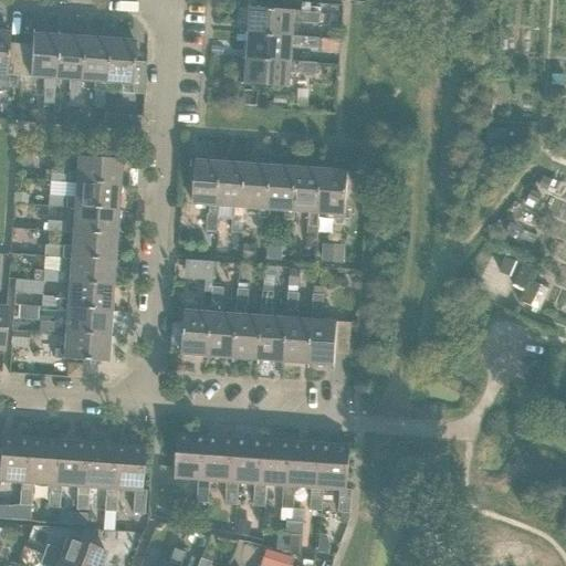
[(249,33),(293,37),(294,22),(320,24),(320,13),(294,11),(251,8),(249,33)]
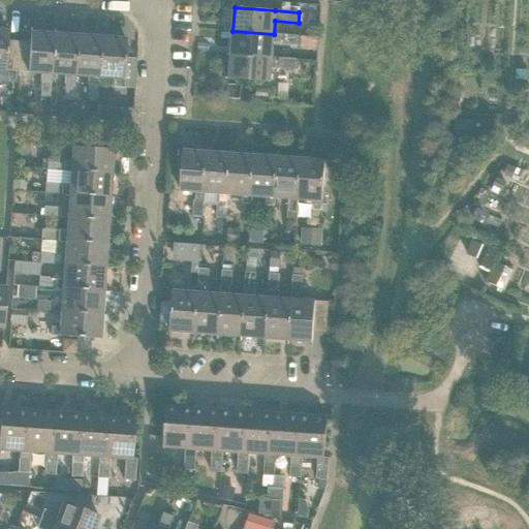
[(16,71),(18,41),(7,40),(8,30),(0,29),(0,94),(2,95),(4,71),(4,70),(16,71)]
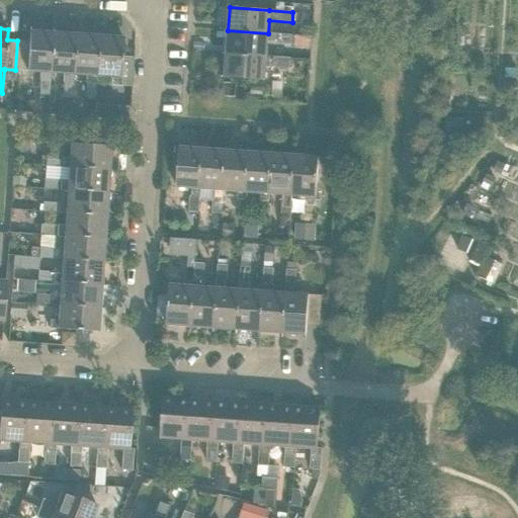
[(50,73),(53,32),(28,30),(28,41),(17,40),(15,70),(26,71),(26,72),(40,73),(38,95),(49,96),(50,73)]
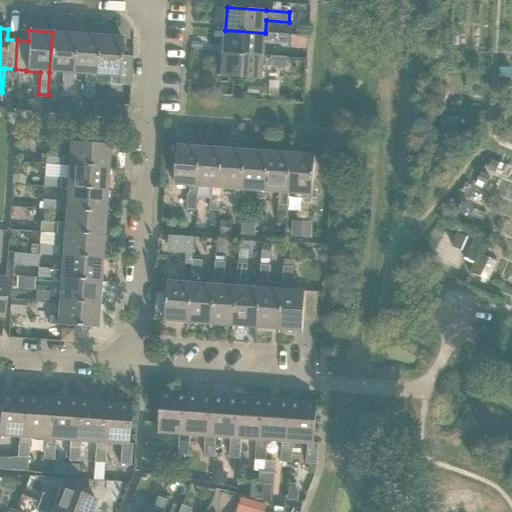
[(263,56),(265,33),(225,30),(223,53),(263,56)]
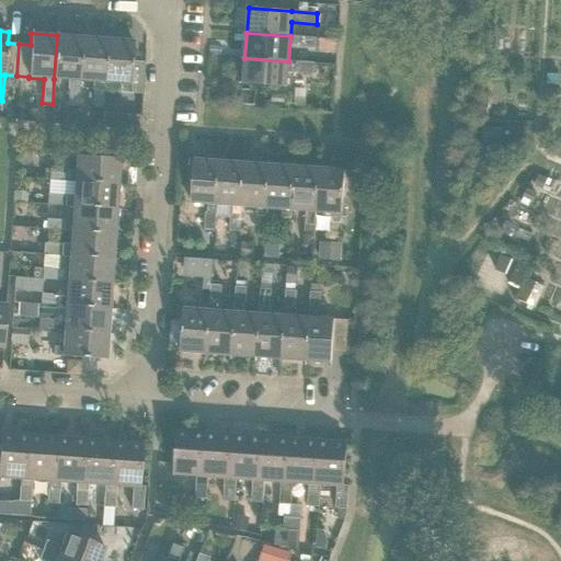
[(79,81),(82,37),(57,35),(54,79),(68,80),(67,105),(78,106),(79,81)]
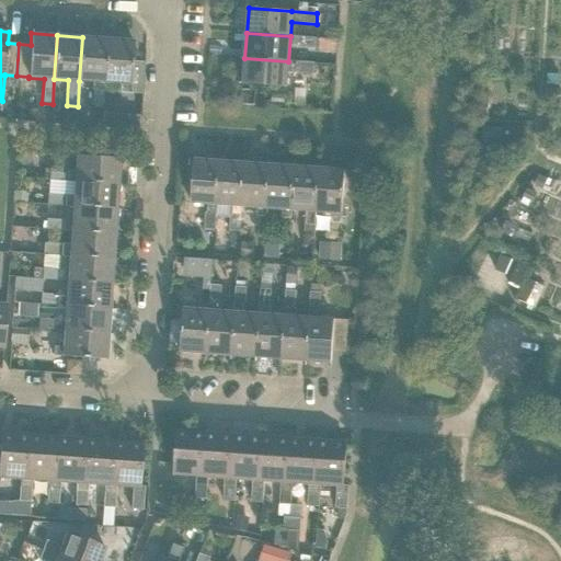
[(104,82),(106,38),(82,37),(79,81),(93,82),(92,107),(102,107),(104,82)]
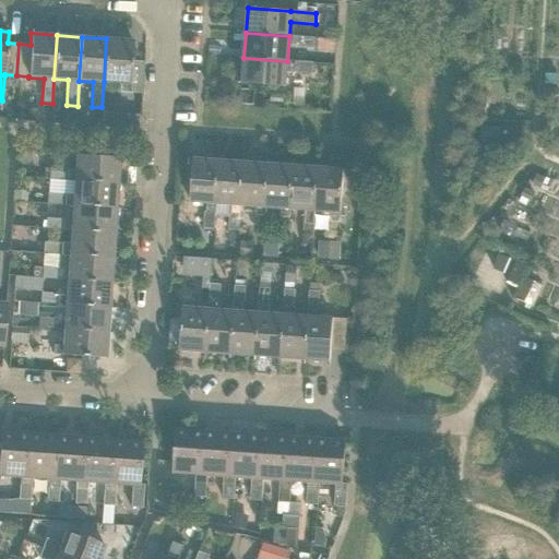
[(297,37),(296,47),(313,48),(314,38),(297,37)]
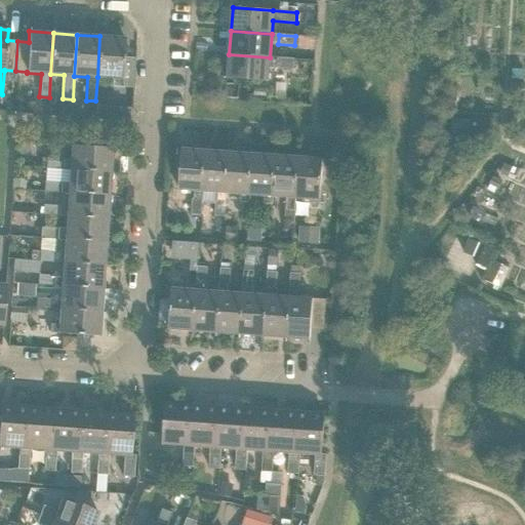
[(97,77),(111,78),(109,102),(119,103),(121,79),(124,38),(99,36),(97,77)]
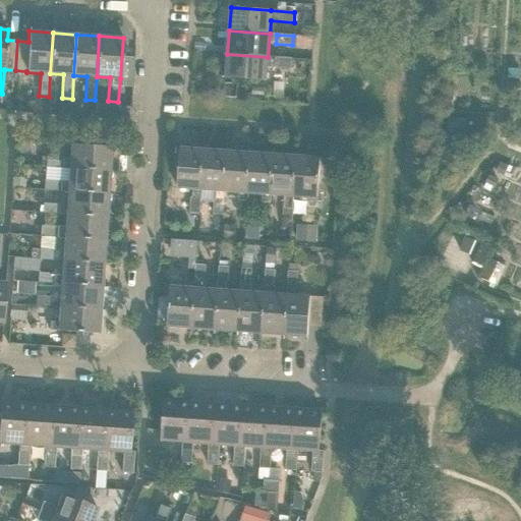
[(291,58),(268,57),(227,54),(226,77),(267,80),(268,66),(290,68),(291,58)]
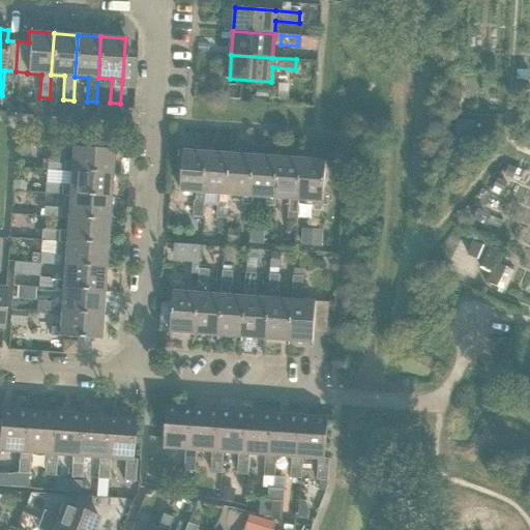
[(69,171),(111,174),(113,149),(71,147),(70,162),(47,159),(46,170),(69,171)]
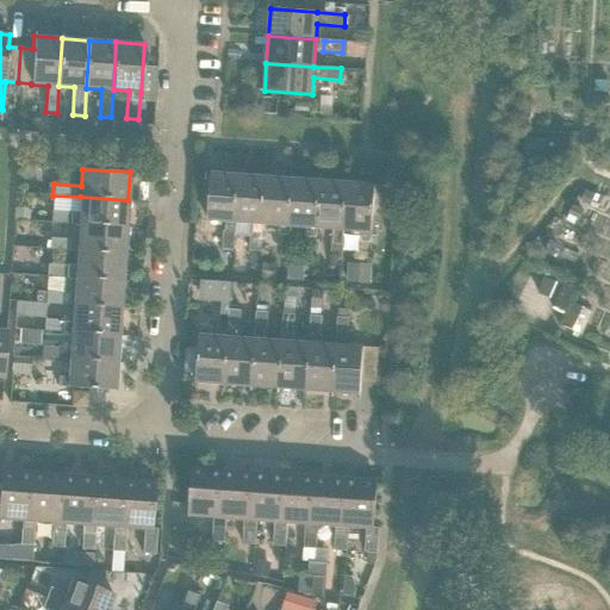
[(236,223),(238,175),(211,173),(207,221),(224,222),(223,249),(234,250),(236,223)]
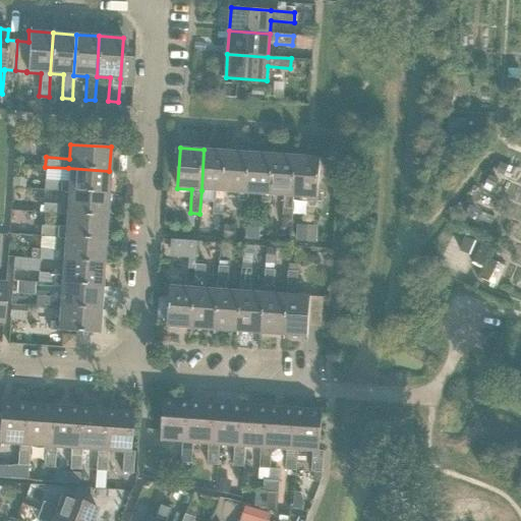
[(224,191),(227,151),(204,150),(201,190),(215,191),(213,215),(223,215),(225,191),(224,191)]
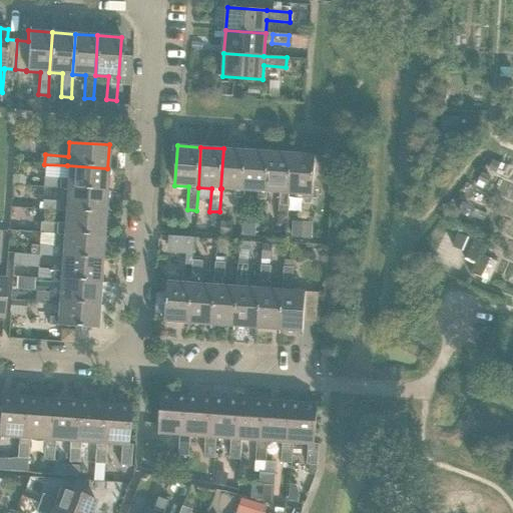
[(243,190),(246,150),(223,148),(220,188),(221,188),(234,189),(232,212),(242,213),(243,190)]
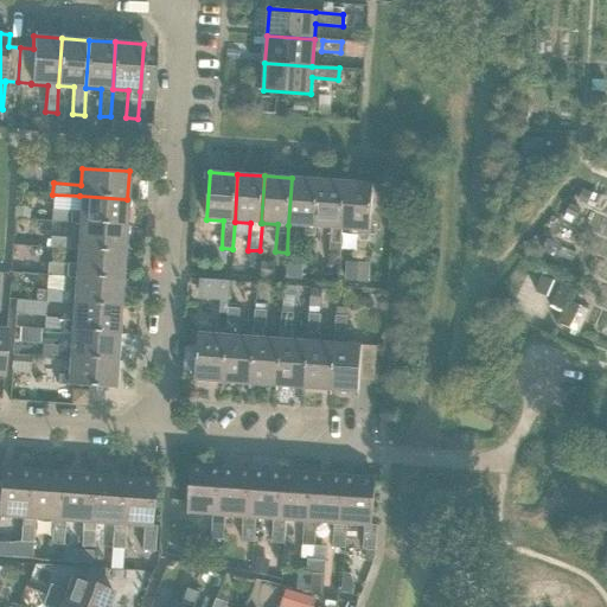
[(315,228),(319,180),(292,178),(288,225),(304,227),(302,254),(313,255),(315,228)]
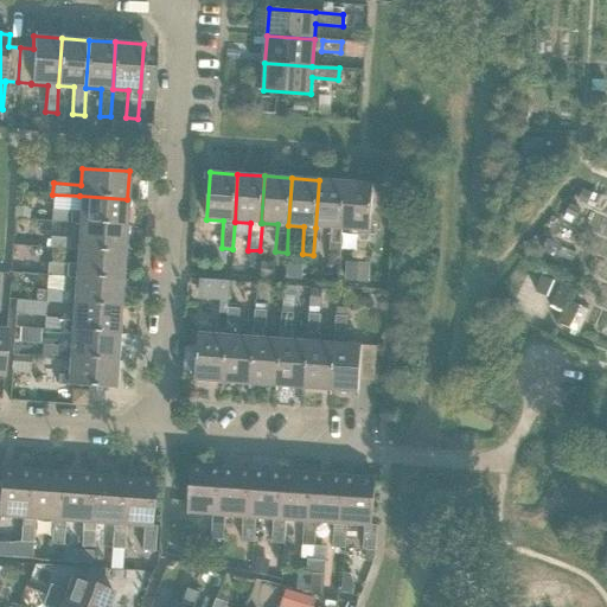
[(342,229),(345,181),(319,180),(315,228),(331,229),(330,256),(340,256),(343,229),(342,229)]
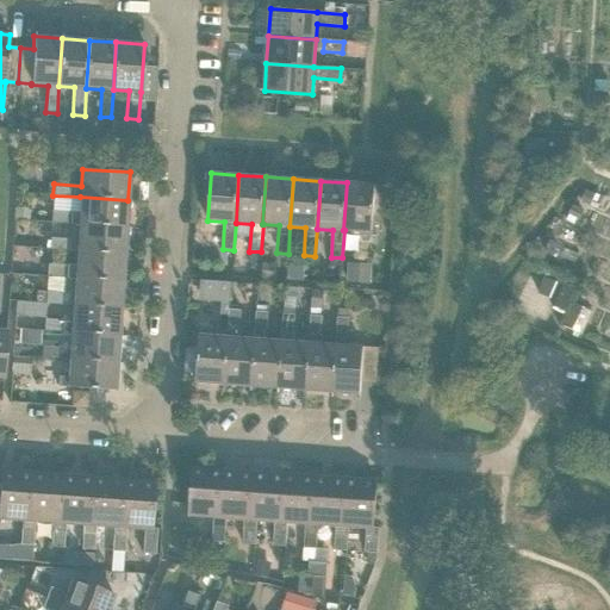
[(343,230),(344,230),(360,231),(358,259),(369,260),(372,232),(375,185),(347,182),(343,230)]
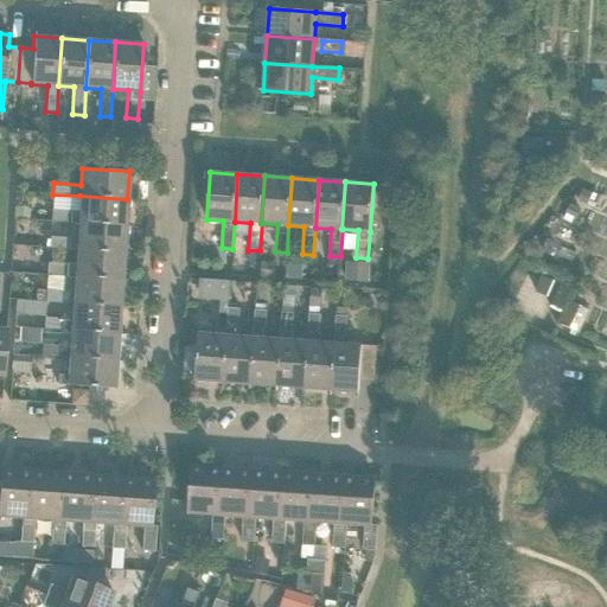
[(126,227),(127,199),(80,196),(78,212),(51,210),(50,222),(77,223),(126,227)]
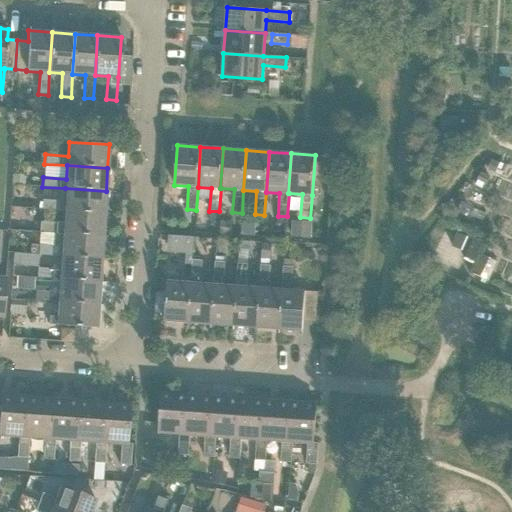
[(478,189),(488,173),(481,168),(469,182),(478,189)]
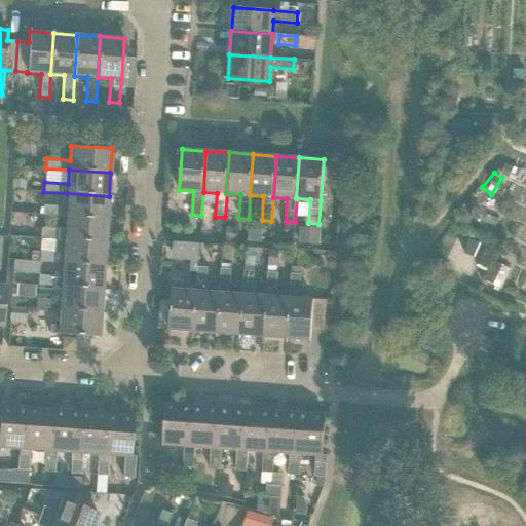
[(107,219),(109,196),(67,193),(66,207),(42,205),(42,215),(66,217),(107,219)]
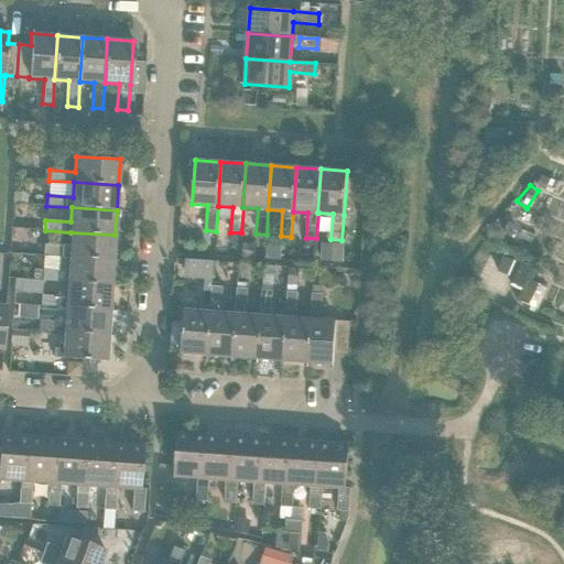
[(112,260),(115,235),(71,232),(69,247),(44,245),(43,256),(68,258),(68,257),(112,260)]
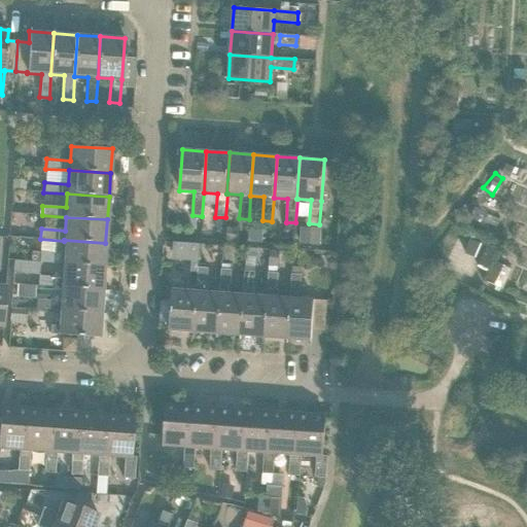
[(303,224),(302,242),(321,243),(322,225),(303,224)]
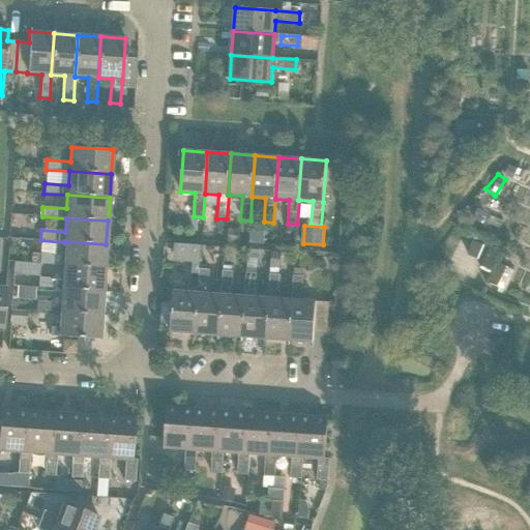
[(105,268),(106,244),(64,241),(64,242),(63,256),(39,254),(39,264),(63,265),(105,268)]
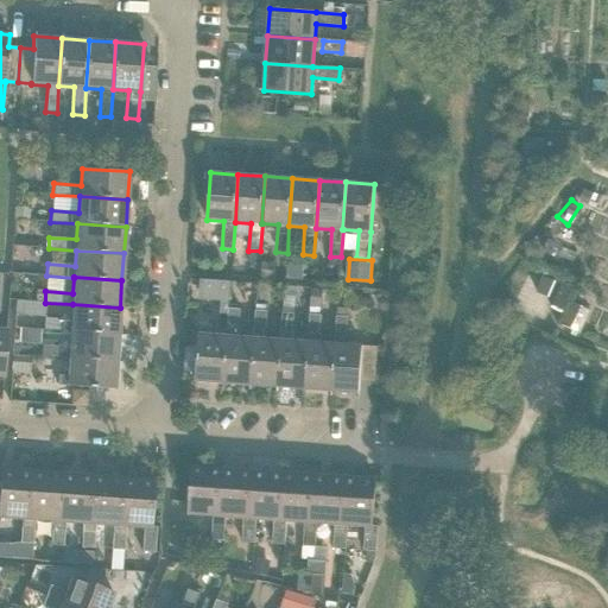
[(559,278),(551,301),(565,306),(574,283),(559,278)]
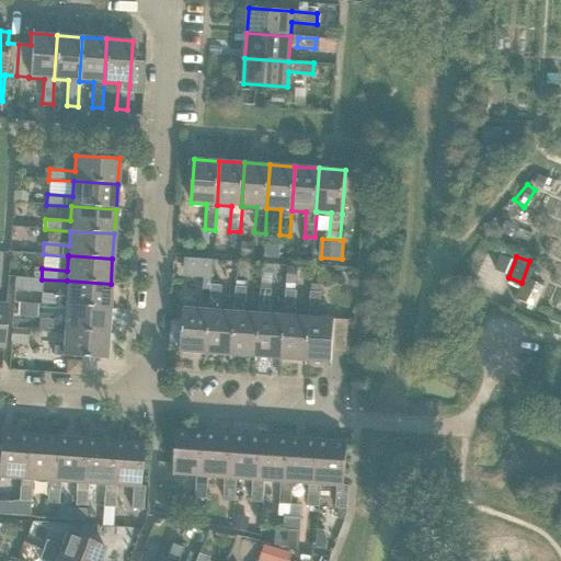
[(530,277),(522,297),(537,304),(546,285),(530,277)]
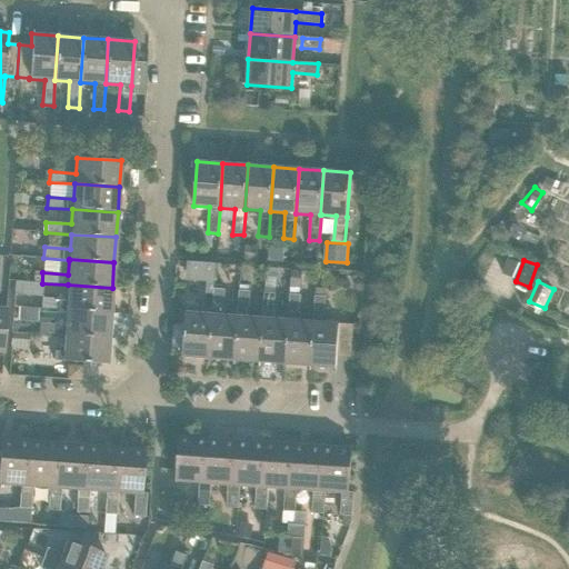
[(110,313),(112,288),(68,285),(67,299),(41,298),(40,309),(66,310),(110,313)]
